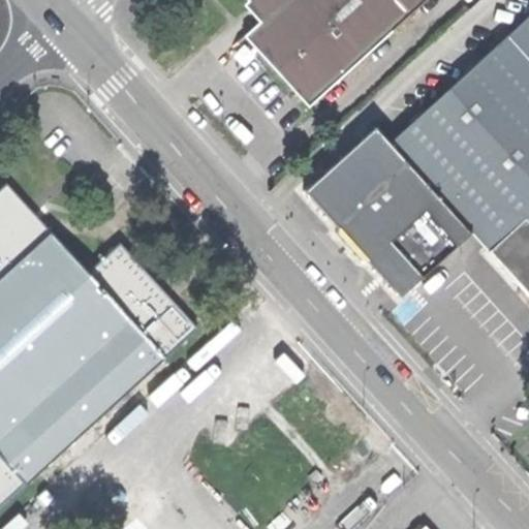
[(410,14),(397,0),(249,0),(266,18),(245,36),(276,70),(309,106),(410,14)]
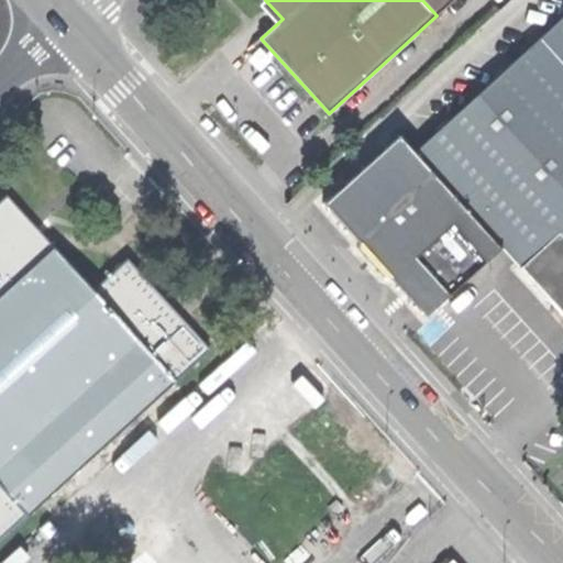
[(422,0),(437,15),(453,0),(422,0)]
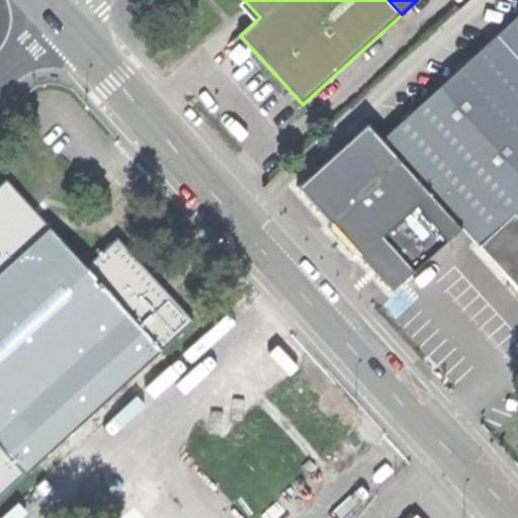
[(517,15),(496,35),(517,60),(517,15)]
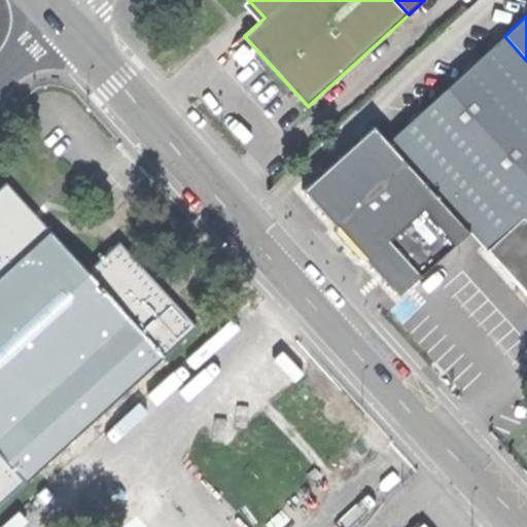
[(526,61),(504,36),(388,141),(468,231),(526,295),(526,61)]
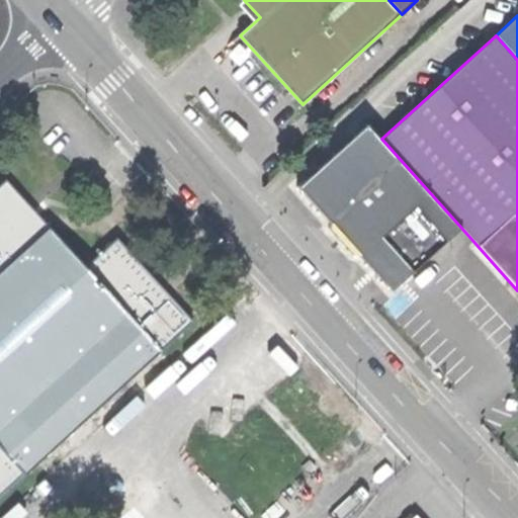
[(390,290),(460,227),(381,139),(367,124),(297,187),(328,222),(327,228),(339,242),(351,255),(357,255),(390,290)]
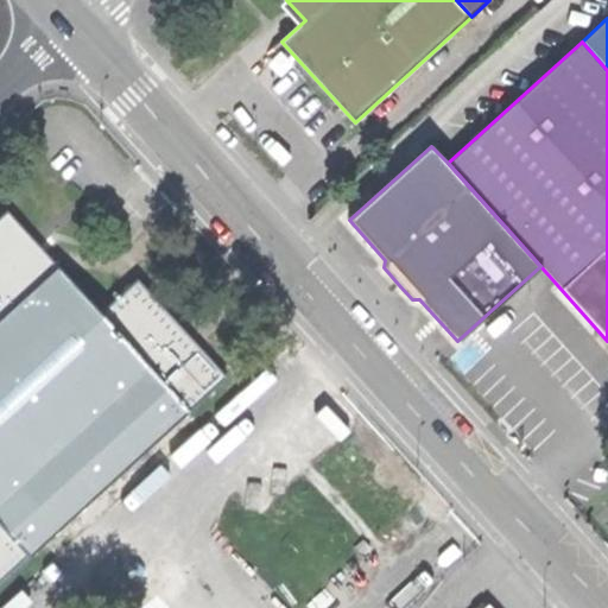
[(0,584),(227,381),(189,339),(140,284),(101,318),(8,215),(0,222),(0,584)]
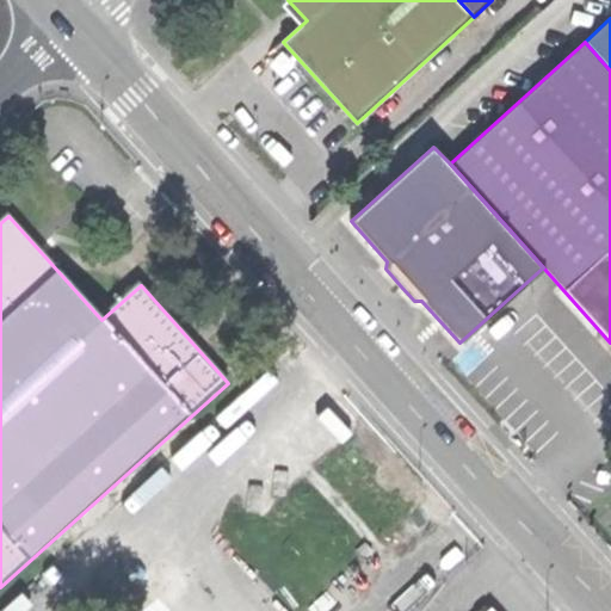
All buildings are outlined.
